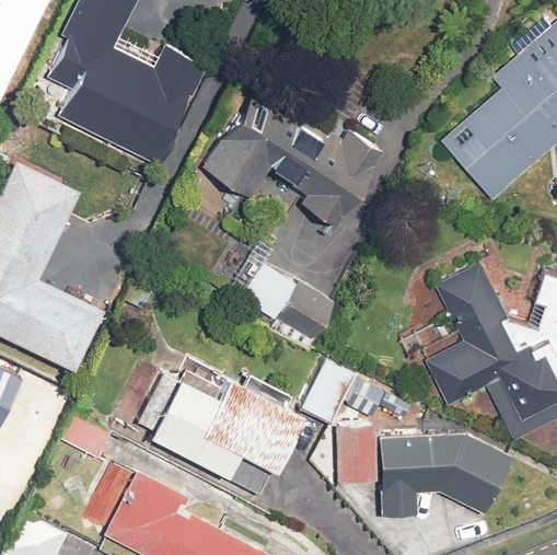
[(0,0),(0,103),(50,0),(0,0)]
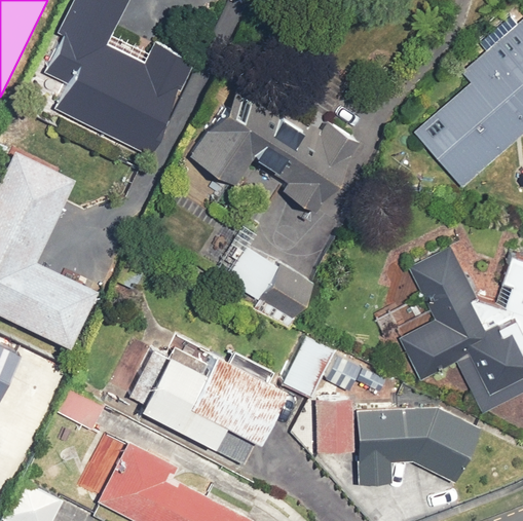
[(144,65),(104,41),(127,0),(86,0),(47,68),(68,79),(58,97),(151,152),(208,57),(163,31),(144,65)]
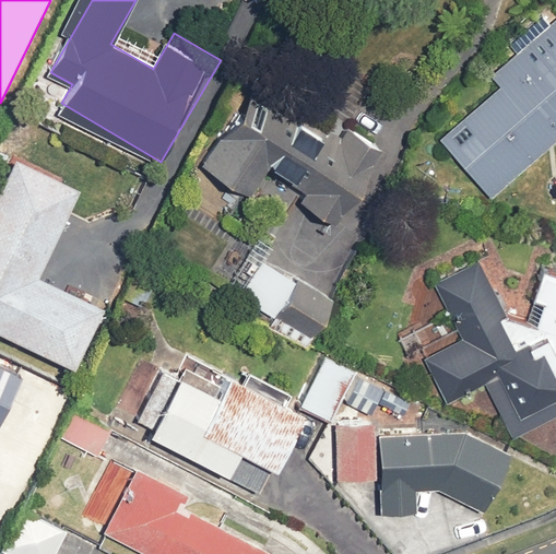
[(503,91),(436,148),(449,163),(457,156),(488,193),(555,137),(555,19),(553,21),(545,12),(482,66),(503,91)]
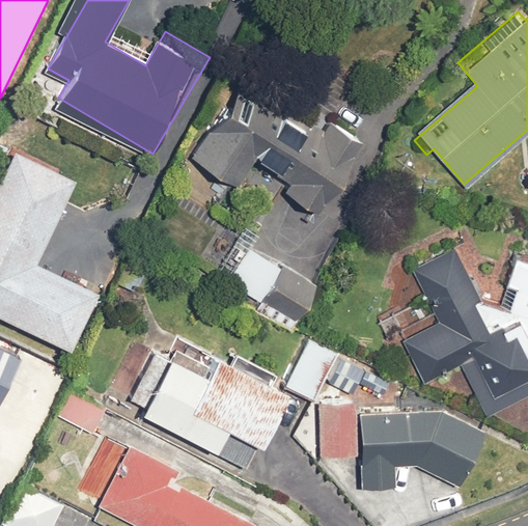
[(244,74),(190,165),(234,191),(252,163),(289,185),(283,194),(327,220),(369,148),(244,74)]
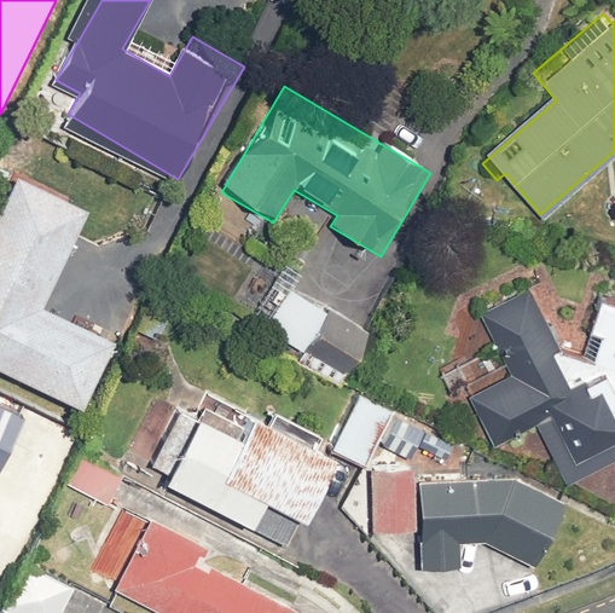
[(88,213),(15,177),(0,204),(0,376),(80,415),(114,343),(42,308),(88,213)]
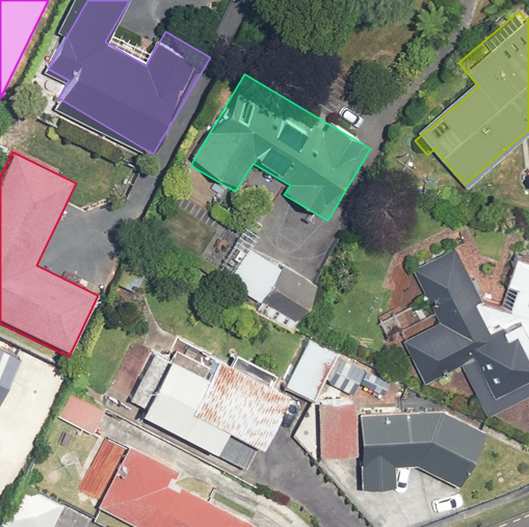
[(461,363),(490,422),(528,402),(528,265),(517,262),(508,288),(521,292),(514,313),(481,302),(456,247),(412,268),(439,326),(404,342),(423,381),(461,363)]
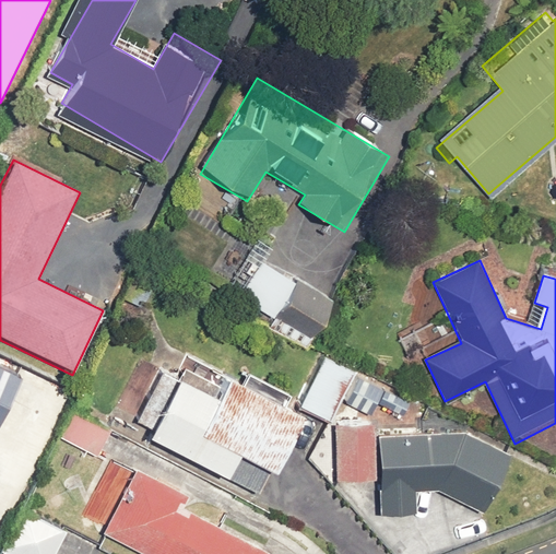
[(299,285),(259,261),(235,302),(275,326),(299,285)]
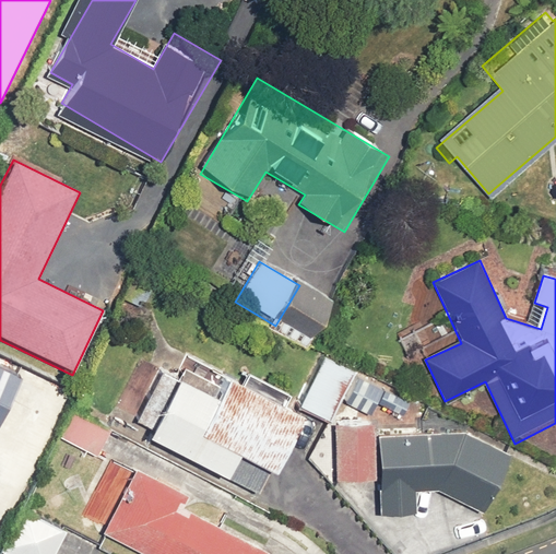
[(349,366),(322,356),(300,413),(326,423),(349,366)]
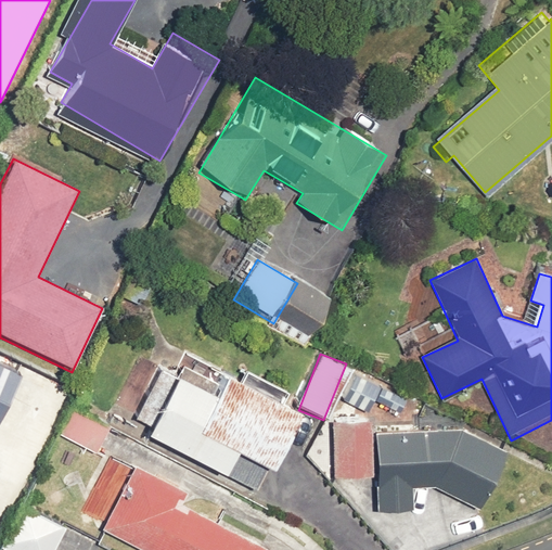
[(178,375),(145,434),(231,481),(246,453),(277,470),(304,419),(229,379),(218,397),(178,375)]
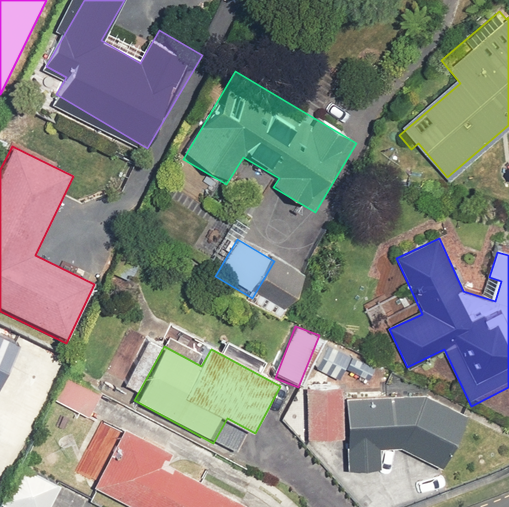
[(347,391),(310,390),(310,446),(347,446),(347,401),(347,391)]
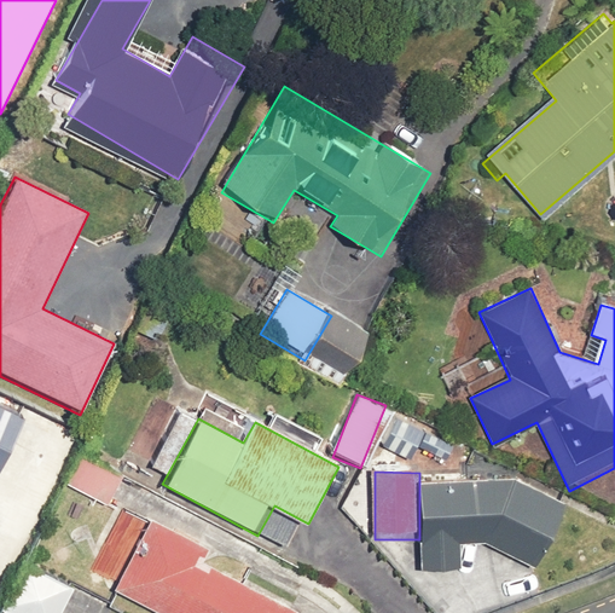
[(459,547),(494,547),(534,567),(562,512),(512,485),(419,485),(419,539),(419,574),(459,574),(459,547)]
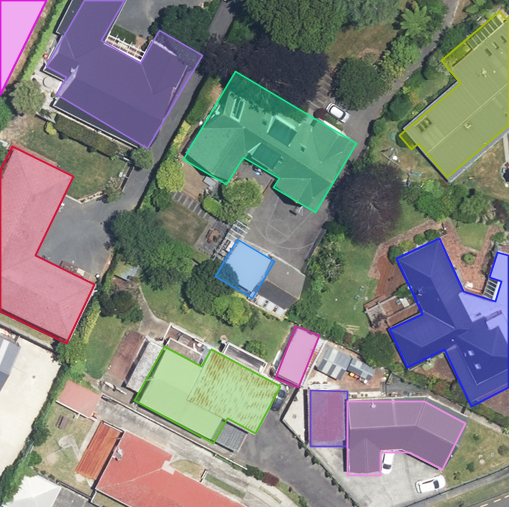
[(126,431),(95,491),(124,506),(237,506),(165,469),(173,455),(126,431)]
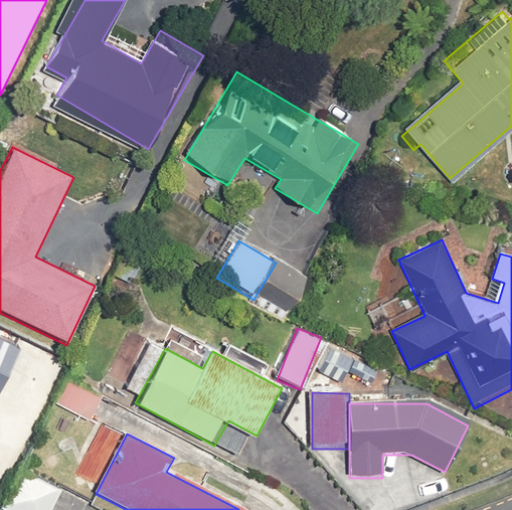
[(56,509),(66,492),(22,469),(1,509),(56,509)]
